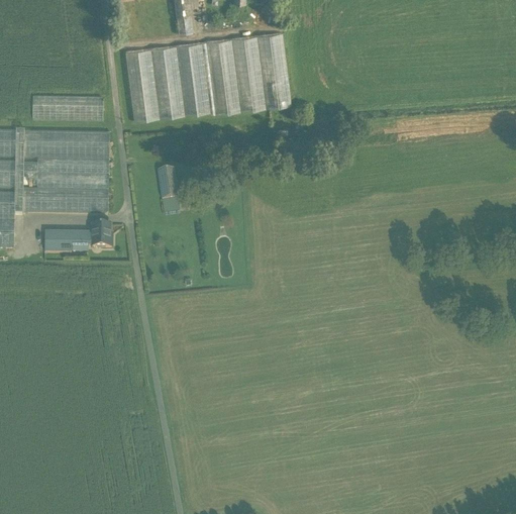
[(173,0),(178,31),(192,29),(187,0),(173,0)]
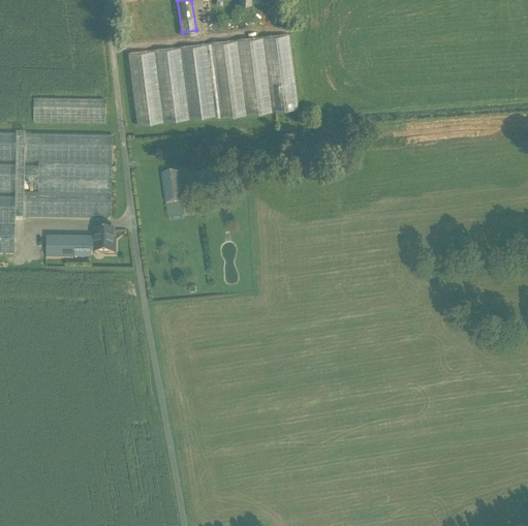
[(128,49),(136,122),(296,103),(287,30),(128,49)]
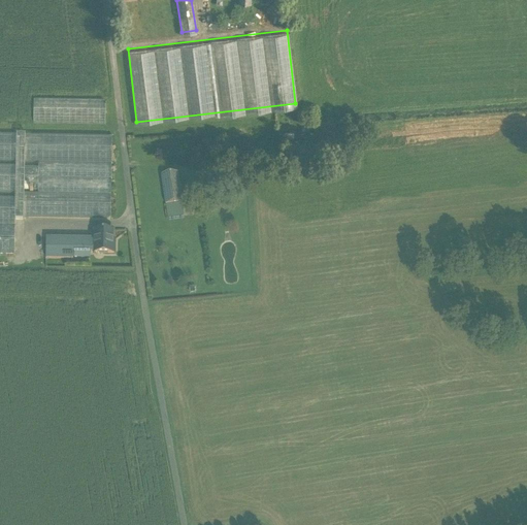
[(104,98),(32,97),(31,121),(104,122),(104,98)]
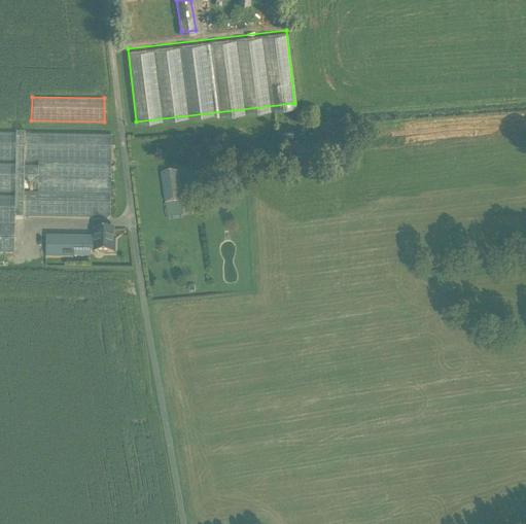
[(0,158),(15,159),(16,132),(0,131),(0,158)]
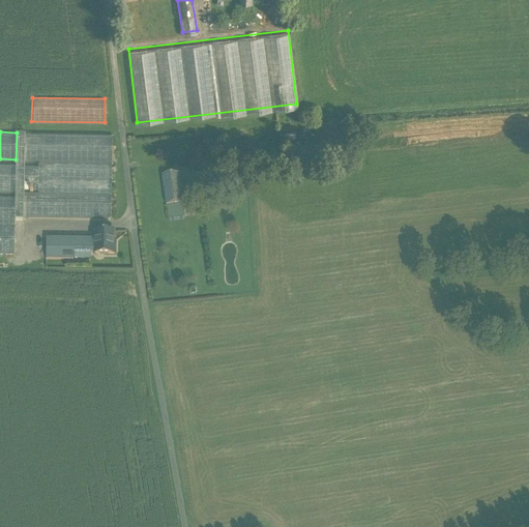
[(23,215),(23,192),(23,188),(23,165),(24,160),(24,133),(17,133),(16,159),(16,165),(15,192),(15,197),(15,215),(23,215)]
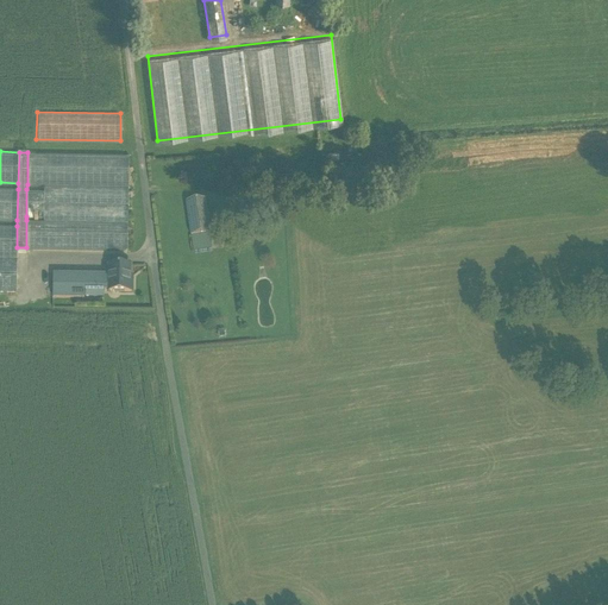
[(27,184),(43,186),(127,187),(129,155),(27,152),(27,184)]
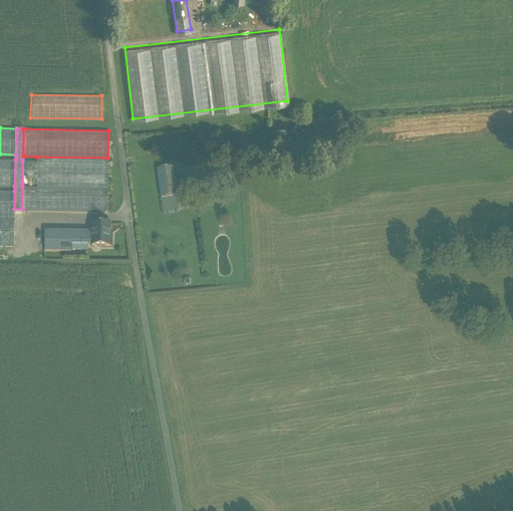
[(0,185),(14,186),(15,160),(0,159),(0,185)]
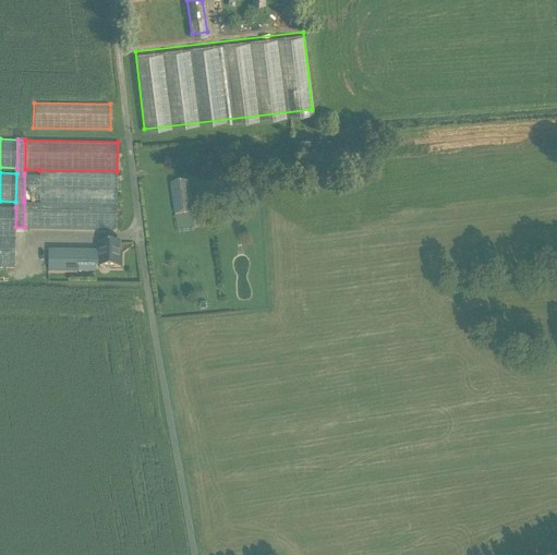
[(34,198),(39,198),(39,175),(24,173),(24,198),(31,198),(31,201),(34,201),(34,198)]
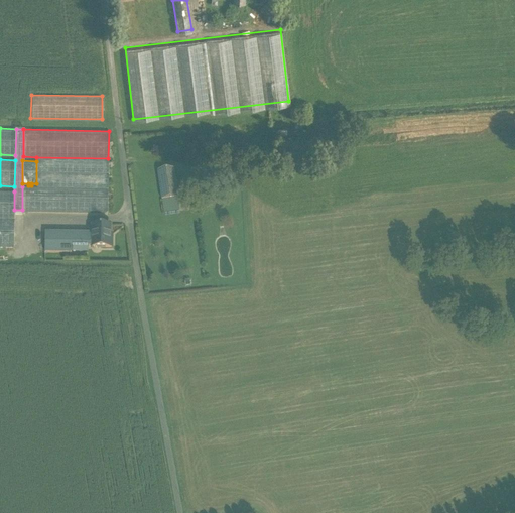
[(108,162),(36,161),(36,183),(107,185),(108,162)]
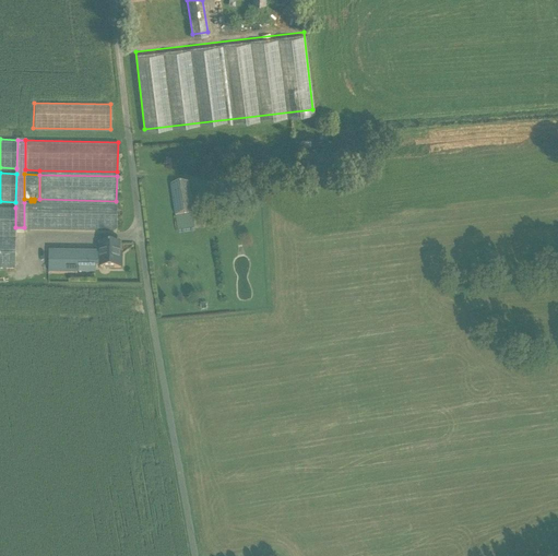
[(227,180),(228,191),(236,191),(235,179),(227,180)]
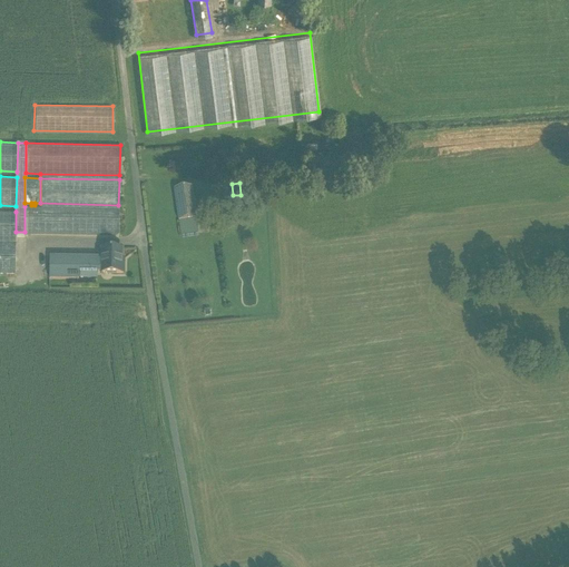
[(173,186),(177,218),(195,216),(190,184),(173,186)]
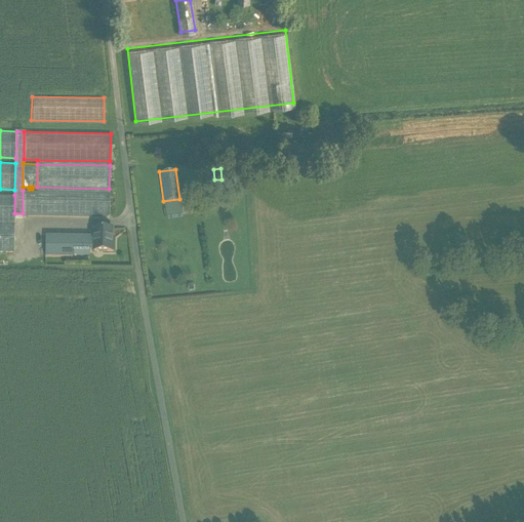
[(23,190),(23,213),(109,215),(110,192),(37,191),(23,190)]
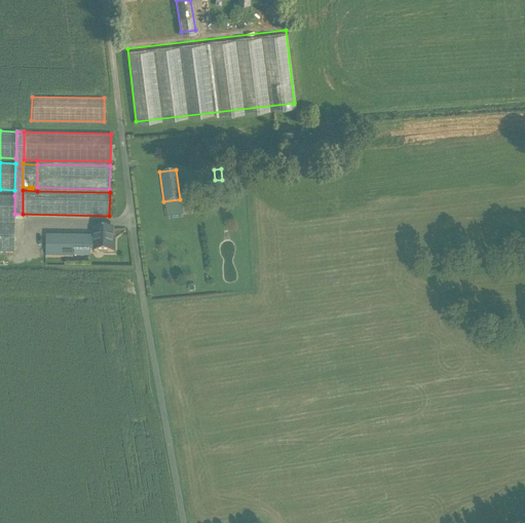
[(14,214),(14,195),(0,194),(0,250),(13,251),(14,214)]
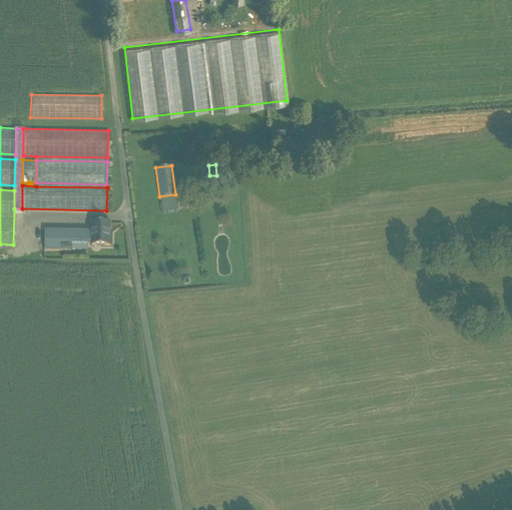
[(175,194),(159,196),(161,211),(177,209),(175,194)]
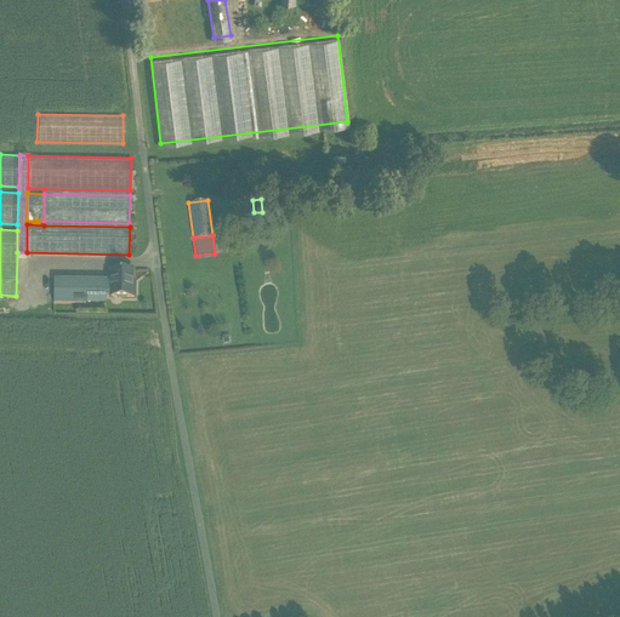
[(131,269),(111,268),(109,278),(109,295),(109,296),(134,296),(134,285),(131,285),(131,269)]
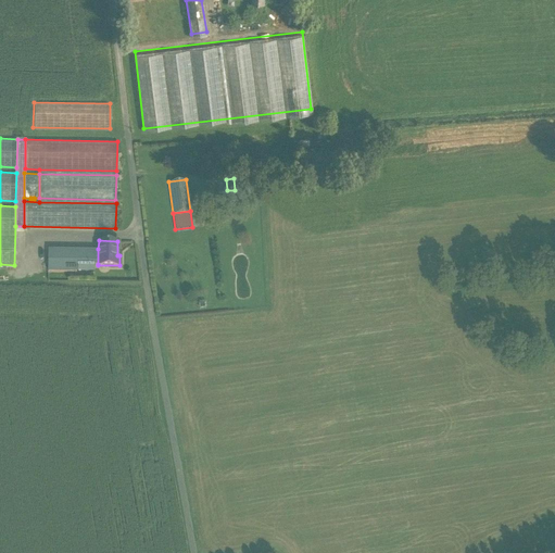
[(89,249),(47,248),(47,271),(76,271),(76,263),(89,263),(89,249)]
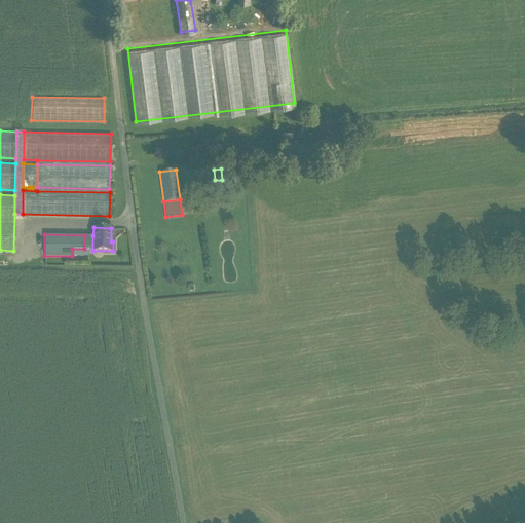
[(92,235),(84,235),(84,249),(92,250),(92,235)]
